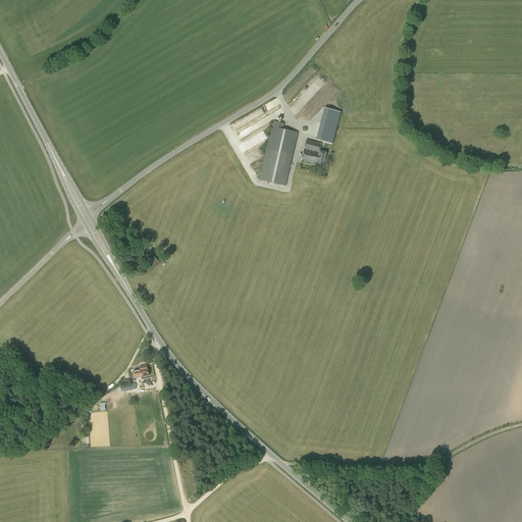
[(332,145),(341,112),(324,108),(316,140),(332,145)]
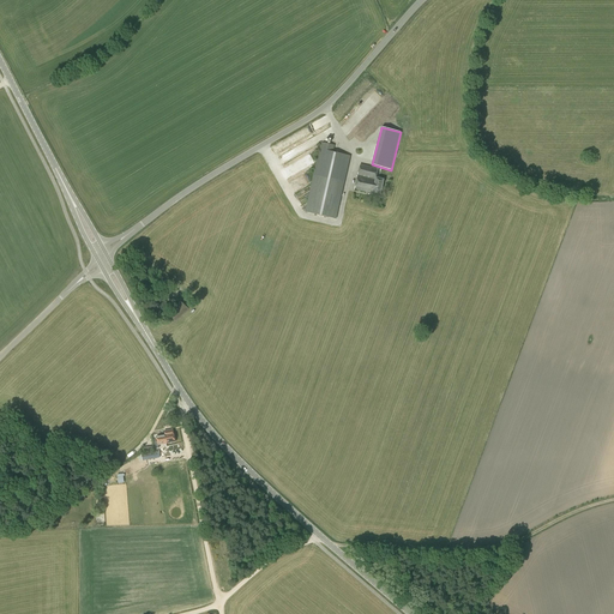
[(335,218),(350,156),(333,152),(335,145),(321,143),(305,211),(335,218)]
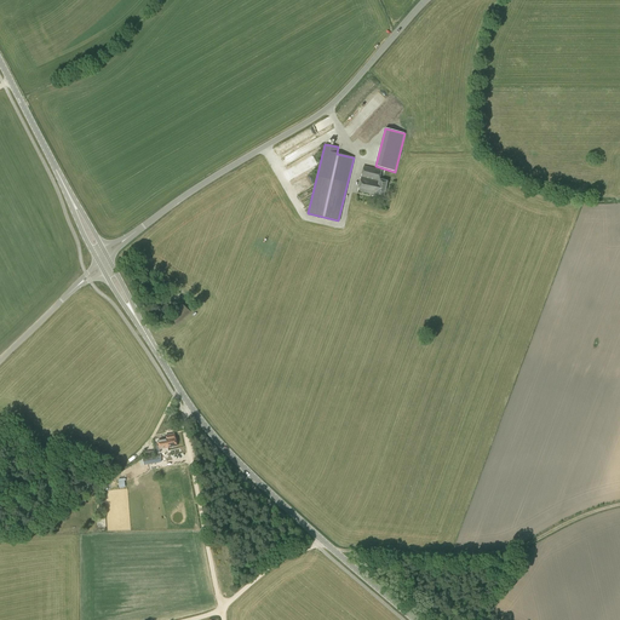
[(311,167),(319,162),(315,155),(305,161),(308,165),(310,164),(311,167)]
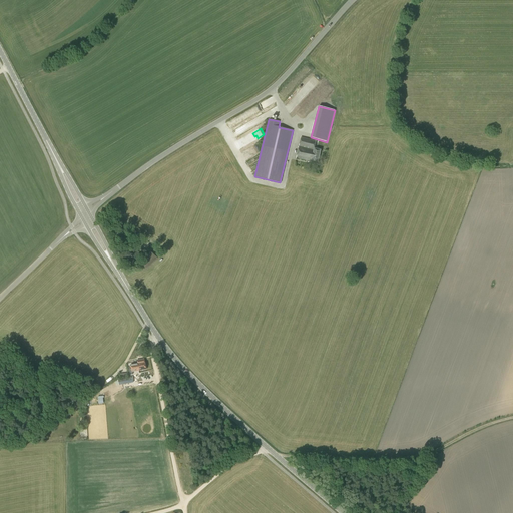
[(314,148),(316,140),(301,137),(296,158),(311,161),(311,162),(317,164),(321,149),(314,148)]
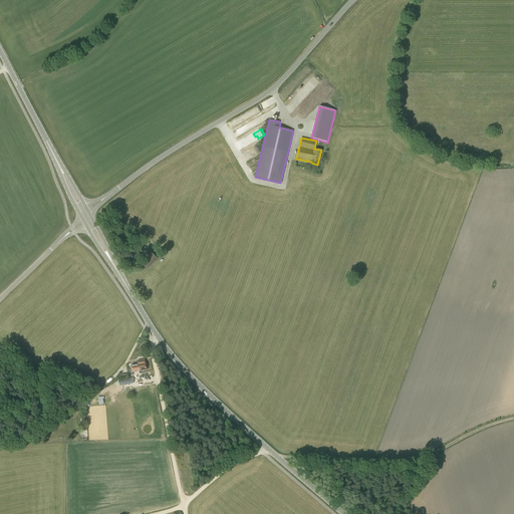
[(158,258),(151,252),(139,264),(146,270),(158,258)]
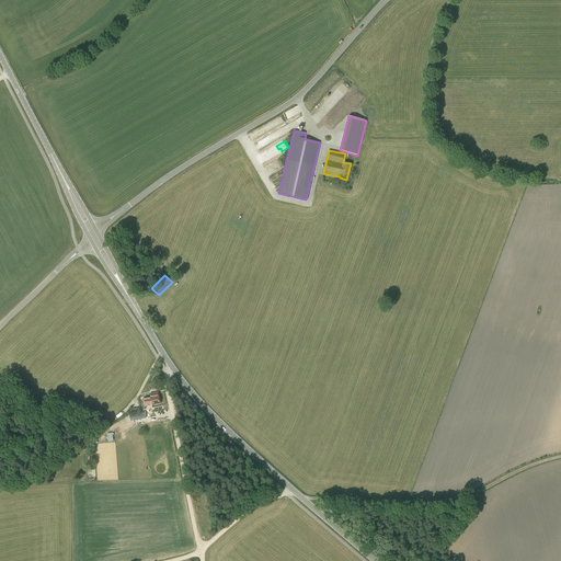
[(144,403),(140,403),(141,409),(145,408),(145,407),(160,404),(159,396),(158,396),(158,392),(150,393),(150,397),(142,399),(144,403)]
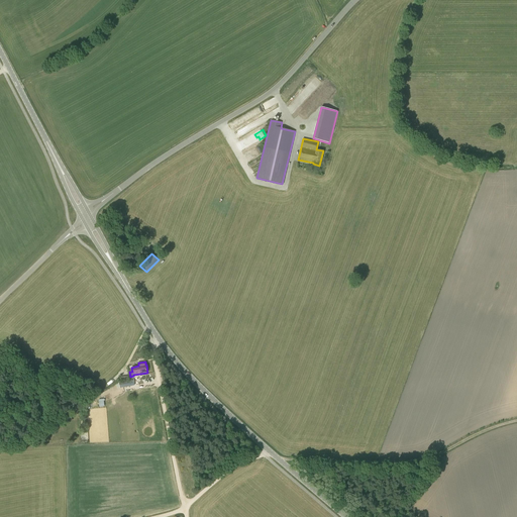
[(116,383),(113,386),(114,390),(134,386),(133,380),(116,383)]
